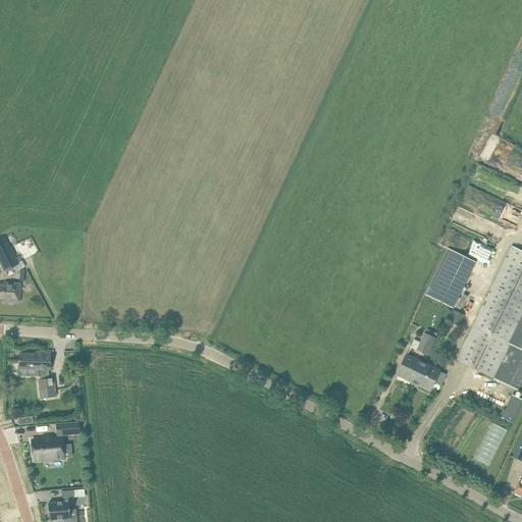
[(521,154),(510,152),(507,165),(521,168),(521,154)]
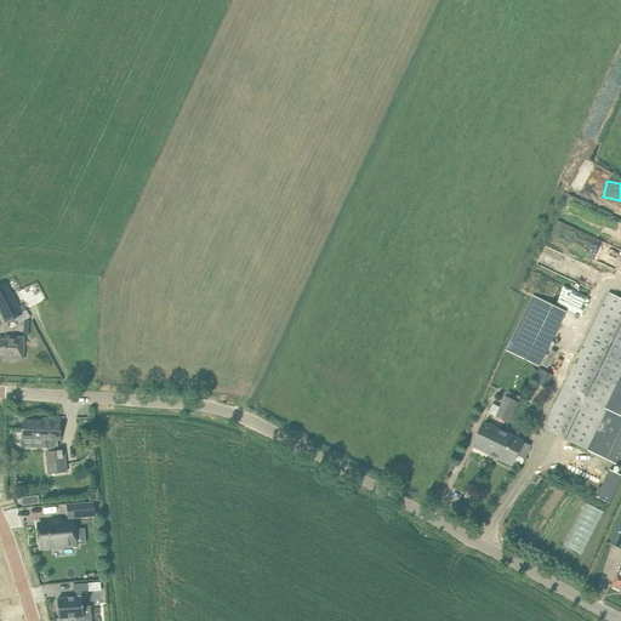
[(5,284),(0,285),(0,311),(5,322),(15,317),(18,324),(29,318),(26,311),(21,313),(5,284)]
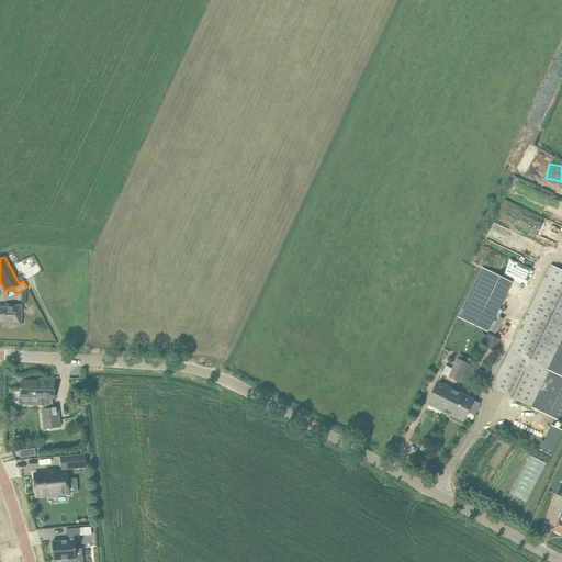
[(469,262),(449,303),(461,308),(480,268),(469,262)]
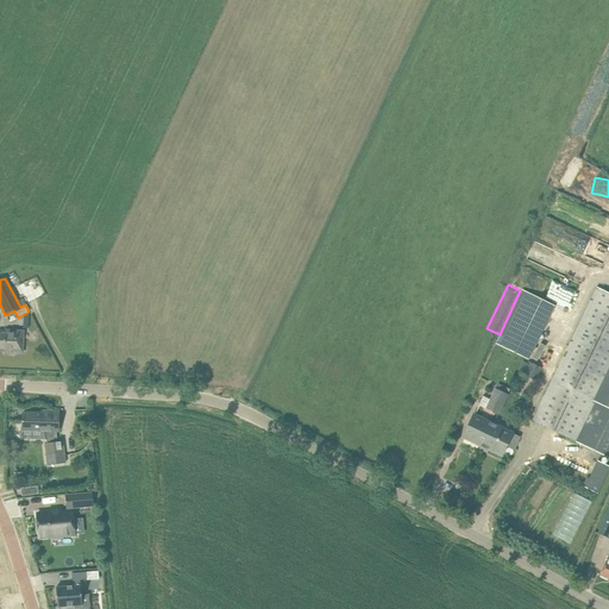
[(608,294),(596,288),(533,420),(608,457),(608,454),(608,294)]
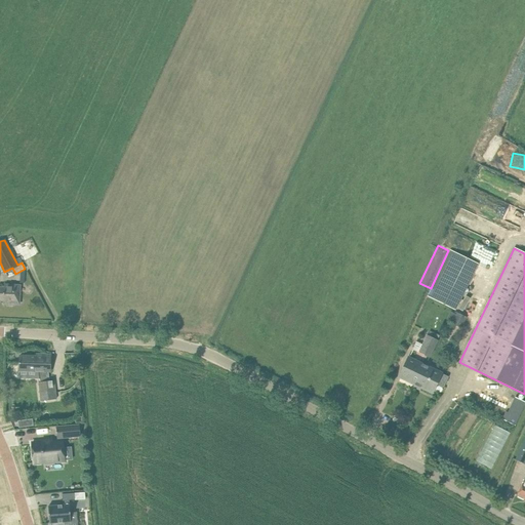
[(13,301),(19,301),(21,285),(4,284),(4,287),(0,287),(0,300),(3,300),(3,303),(5,305),(11,305),(13,303),(13,301)]
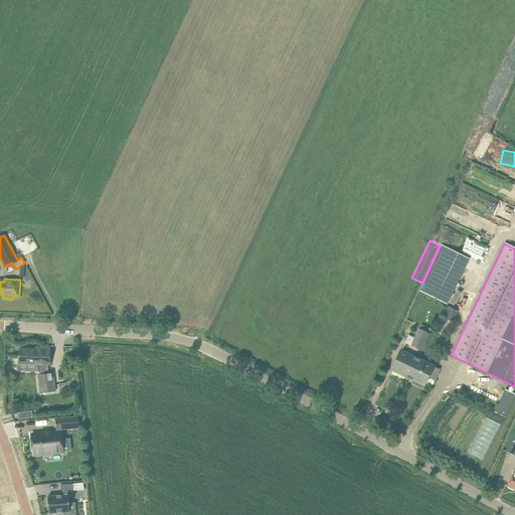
[(457,313),(442,305),(438,313),(443,316),(442,318),(453,323),(457,313)]
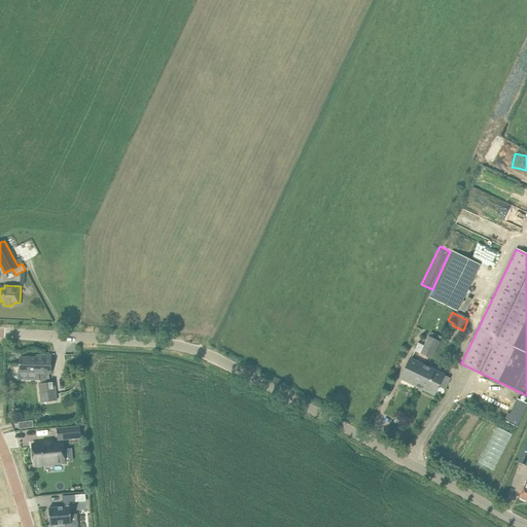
[(440,336),(431,331),(421,353),(431,358),(438,342),(437,341),(440,336)]
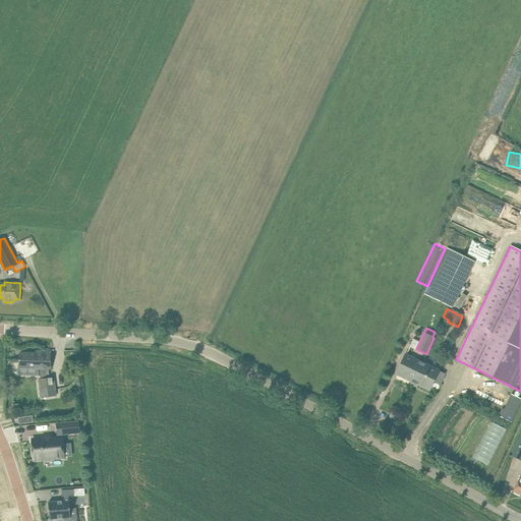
[(53,378),(49,378),(48,368),(50,368),(50,352),(36,352),(36,353),(19,353),(19,367),(39,368),(40,379),(38,379),(40,389),(55,388),(53,378)]
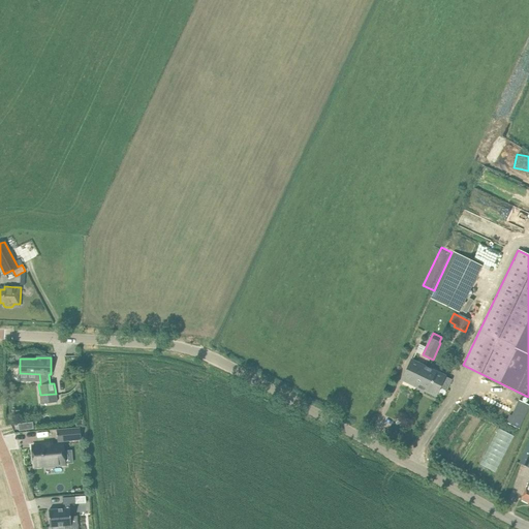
[(428,368),(411,360),(402,379),(418,387),(428,368)]
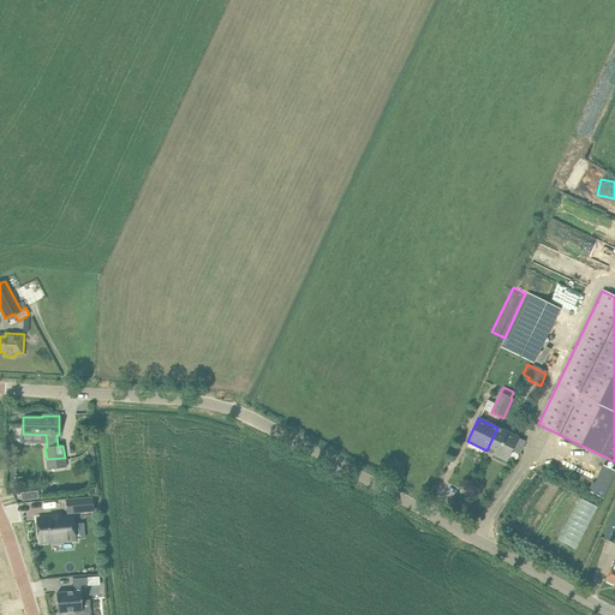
[(519,454),(525,441),(497,428),(487,451),(507,460),(512,451),(519,454)]
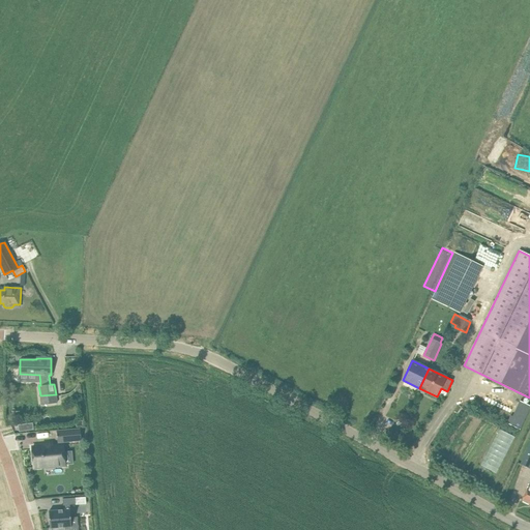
[(520,430),(529,407),(529,404),(519,400),(507,423),(520,430)]
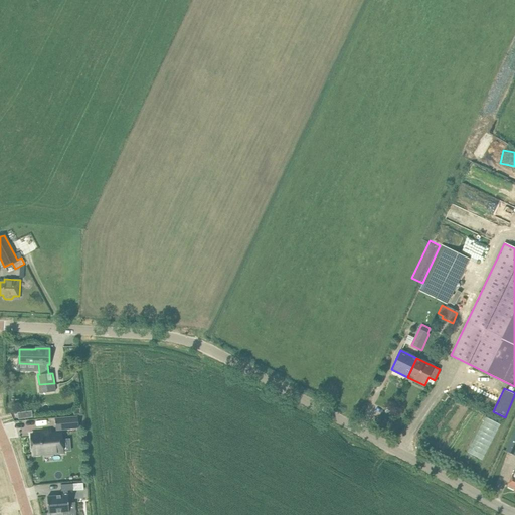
[(17,419),(32,417),(31,410),(16,412),(17,419)]
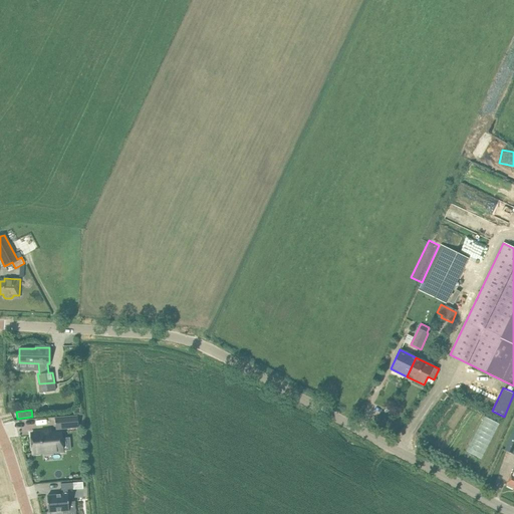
[(77,417),(55,418),(56,429),(78,427),(77,417)]
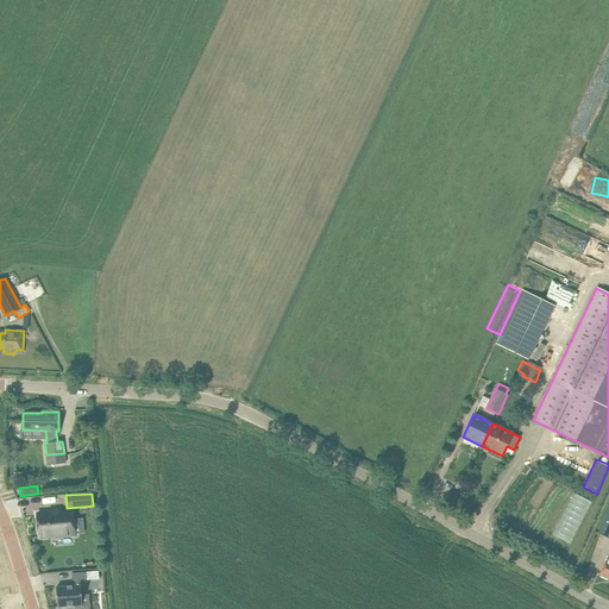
[(75,534),(73,510),(37,513),(39,537),(75,534)]
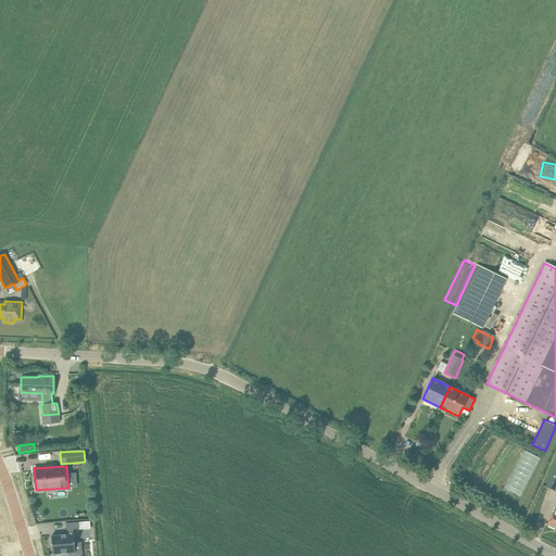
[(555,491),(555,466),(546,487),(555,491)]
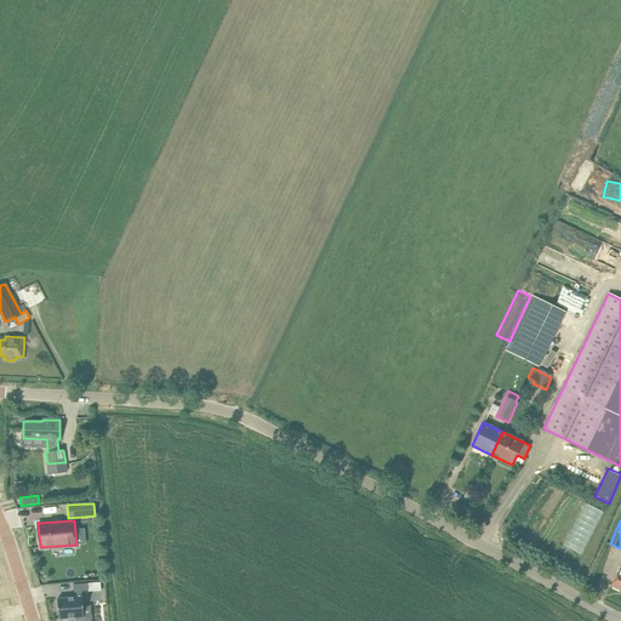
[(57,598),(60,619),(84,616),(81,591),(89,591),(87,582),(74,584),(73,584),(74,597),(57,598)]
